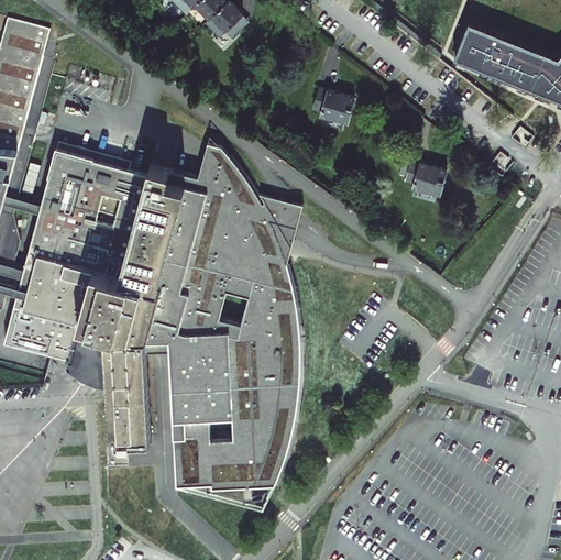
[(184,0),(191,9),(194,7),(208,20),(209,19),(223,33),(241,17),(227,2),(224,3),(221,0),(184,0)]
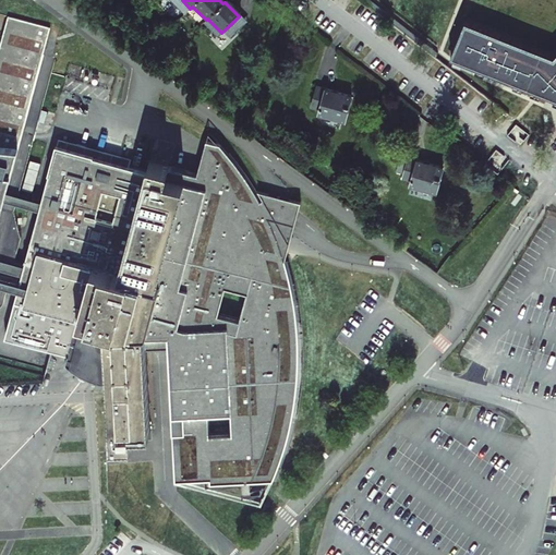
[(3,201),(48,37),(7,26),(0,49),(0,215),(1,210),(3,201)]
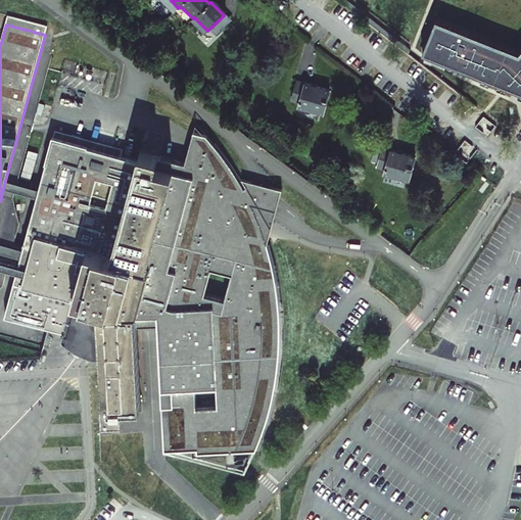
[(520,58),(520,59),(436,26),(423,59),(520,98),(520,58)]
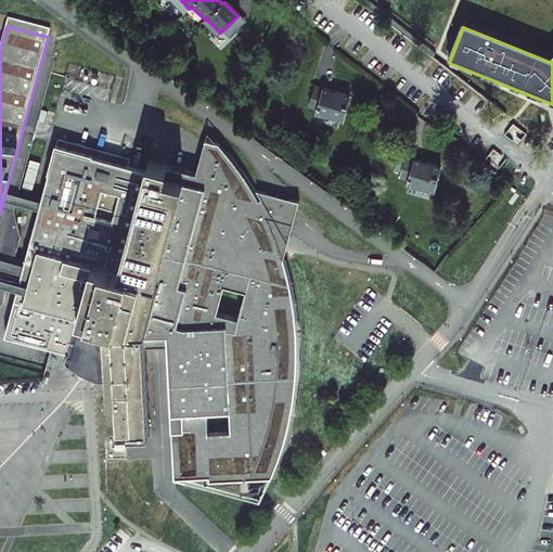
[(342,123),(348,99),(314,89),(309,108),(317,112),(316,115),(342,123)]
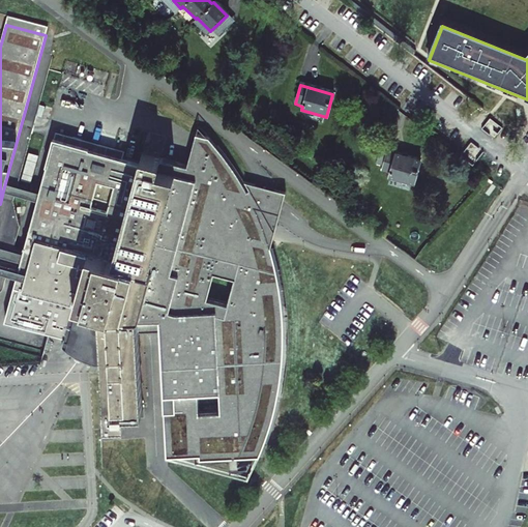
[(55,135),(53,142),(121,160),(123,153),(55,135)]
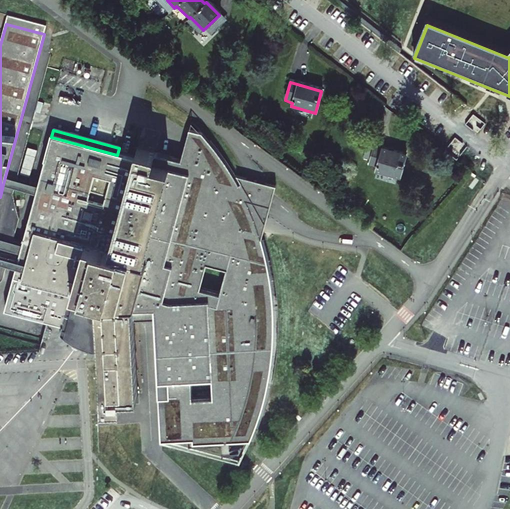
[(120,398),(136,397),(132,303),(153,302),(159,442),(191,440),(191,444),(249,441),(257,416),(262,395),(266,374),(268,352),(269,330),(268,308),(266,287),(262,265),(257,243),(260,231),(263,219),(267,207),(272,187),(253,182),(232,177),(236,184),(234,186),(209,146),(201,135),(188,132),(179,162),(171,160),(154,155),(154,154),(136,150),(133,159),(117,155),(51,137),(36,193),(33,201),(21,246),(0,240),(0,249),(19,255),(3,312),(62,328),(59,337),(63,339),(73,344),(86,350),(92,352),(98,353),(101,410),(121,409),(120,398)]
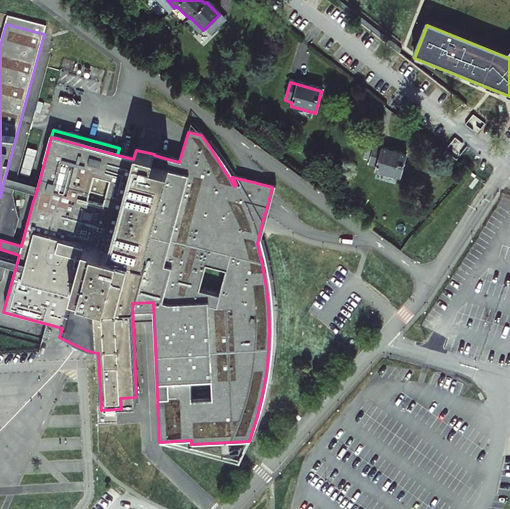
[(405,157),(373,148),(368,167),(376,169),(375,172),(399,178),(405,157)]
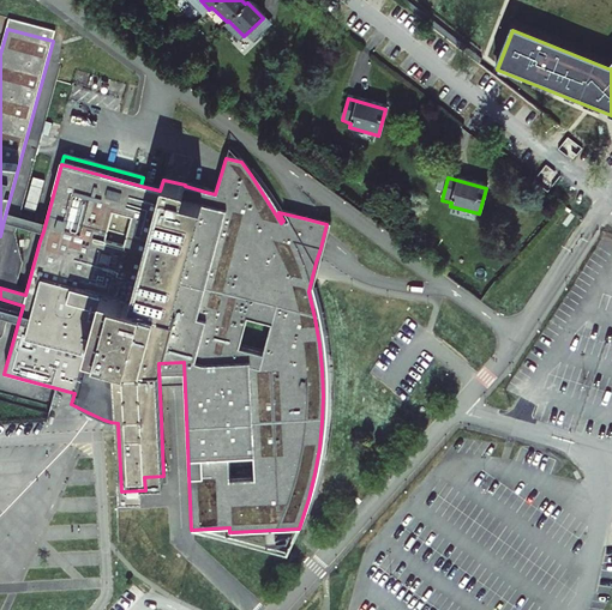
[(43,231),(4,221),(1,231),(40,241),(43,231)]
